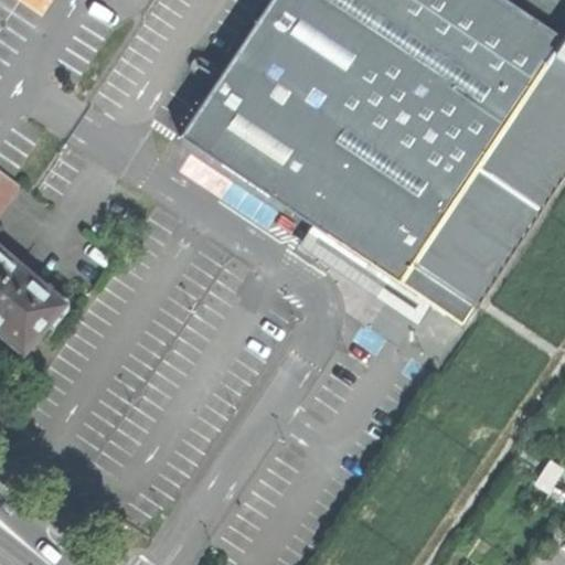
[(564,0),(512,0),(564,34),(564,0)]
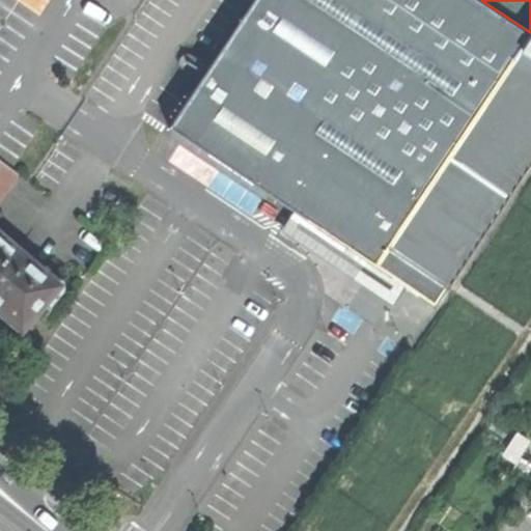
[(0,163),(0,202),(9,190),(11,192),(21,178),(0,163)]
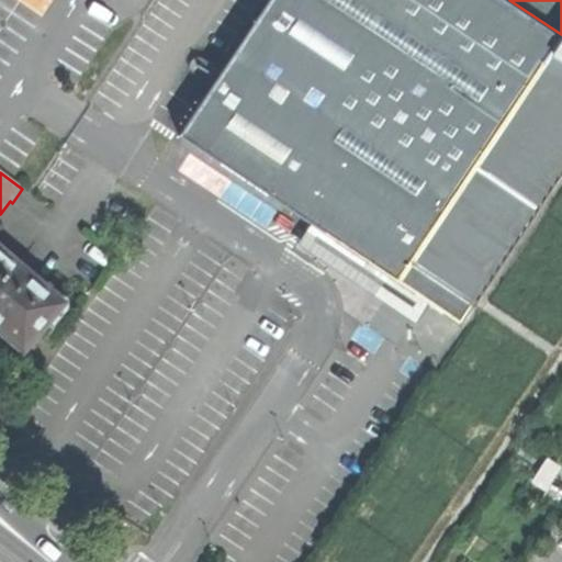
[(300,245),(418,323),(433,301),(416,290),(397,279),(343,243),(314,224),(300,245)]
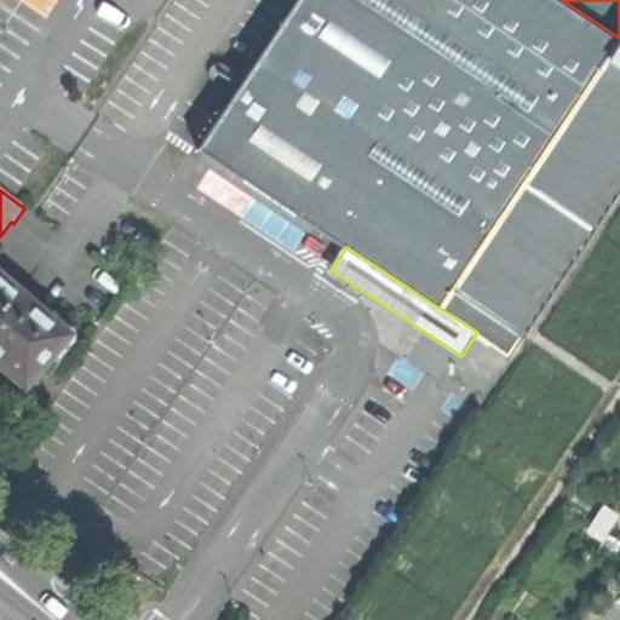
[(0,265),(0,365),(10,373),(13,371),(34,388),(58,356),(63,360),(78,345),(81,333),(79,325),(74,320),(59,308),(55,313),(0,265)]
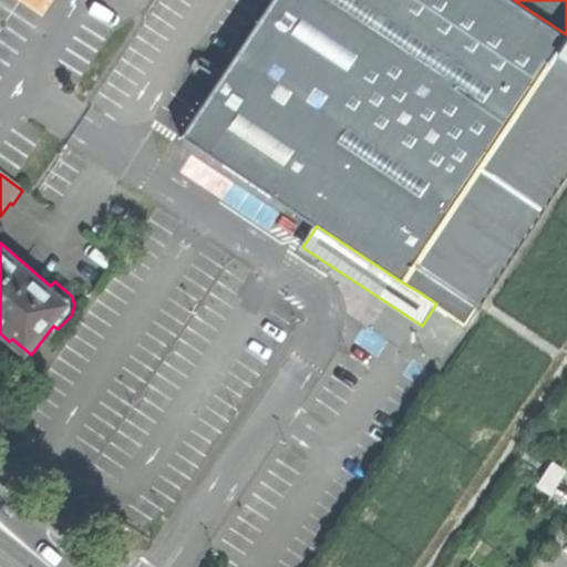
[(566,472),(552,463),(536,487),(550,496),(566,472)]
